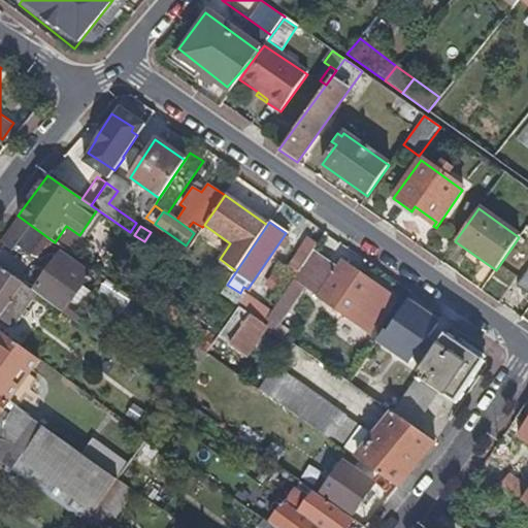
[(289,266),(298,272),(314,250),(316,246),(306,240),(289,266)]
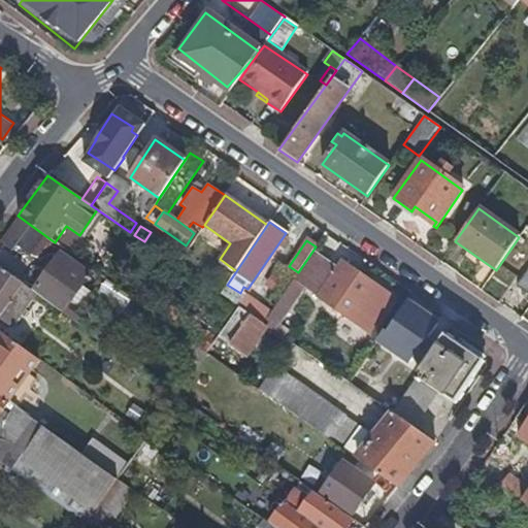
[(338,267),(314,250),(298,272),(272,309),(263,324),(266,326),(272,330),(303,287),(367,331),(392,296),(342,262),(338,267)]
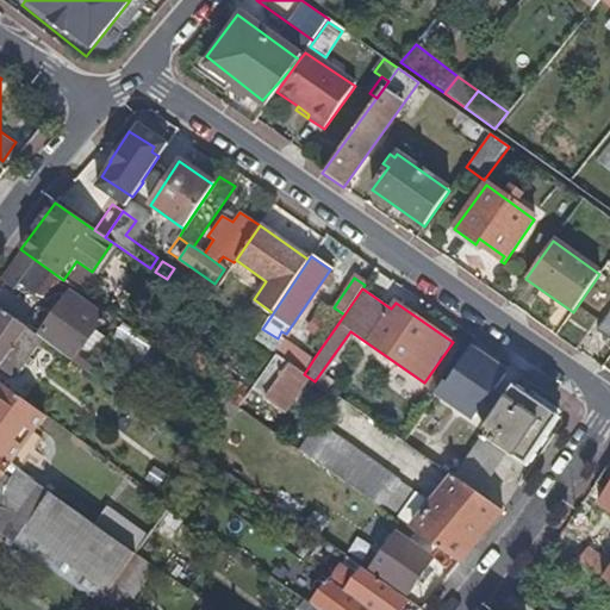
[(70,293),(38,337),(41,338),(80,367),(88,373),(97,362),(92,359),(104,342),(92,334),(103,317),(70,293)]
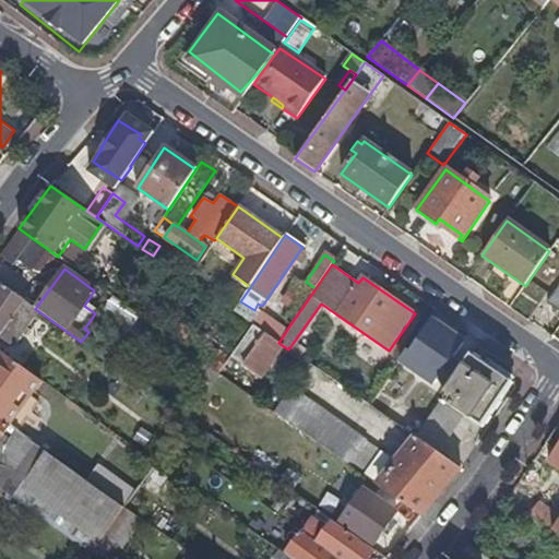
[(282,306),(295,314),(312,288),(299,280),(282,306)]
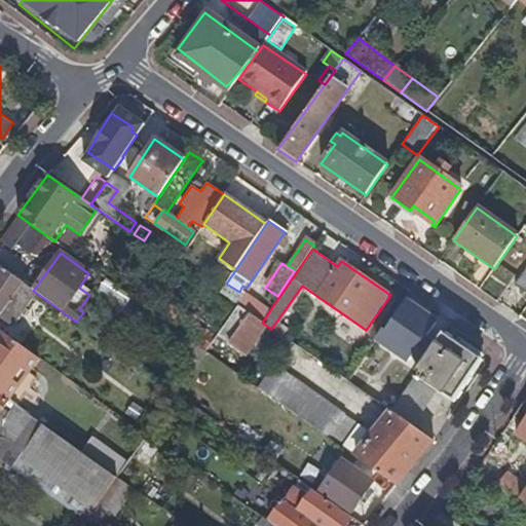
[(0,318),(11,327),(35,292),(33,291),(4,269),(0,274),(0,318)]
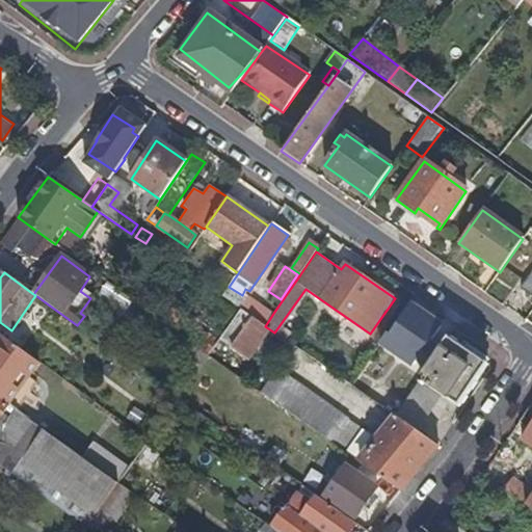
[(531,273),(521,290),(531,298),(531,273)]
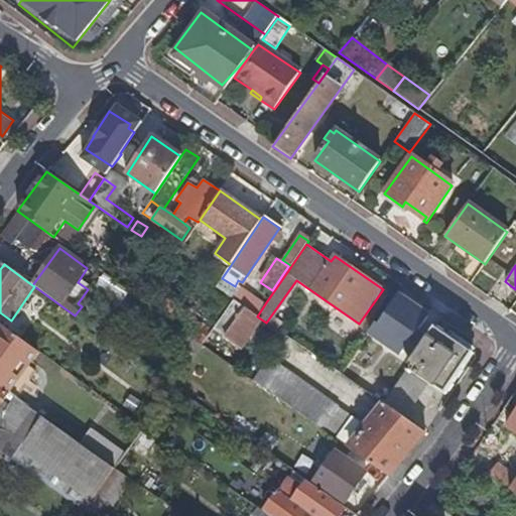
[(116,309),(128,292),(105,274),(92,292),(116,309)]
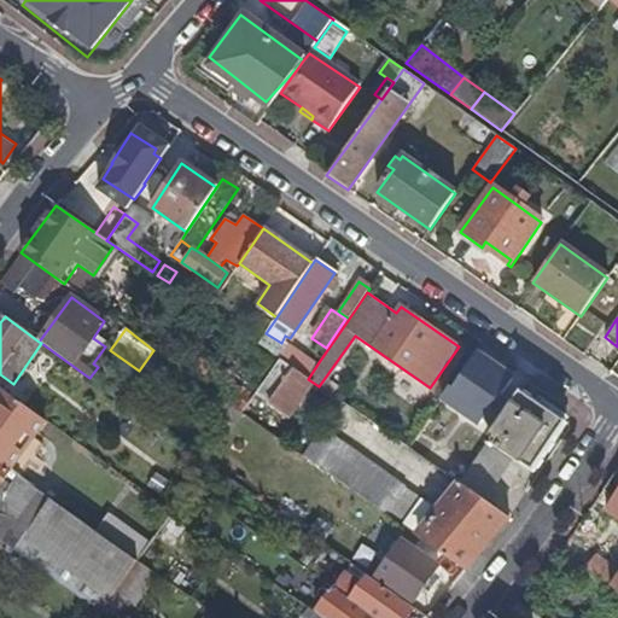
[(285,345),(277,357),(279,359),(308,379),(319,362),(314,359),(310,363),(285,345)]
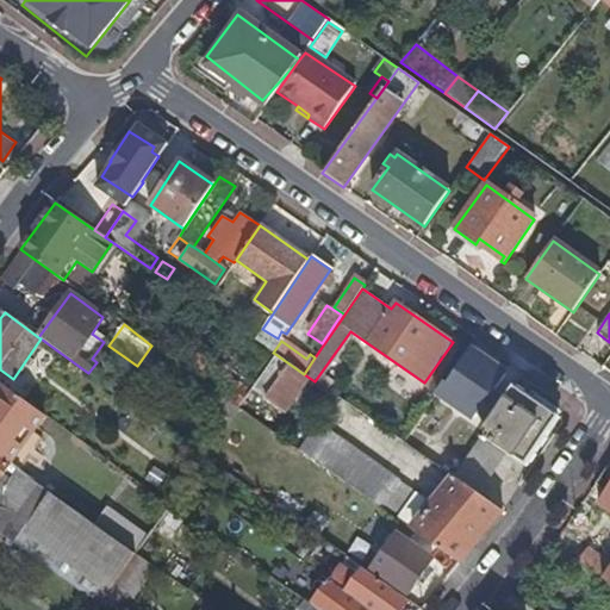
[(282,410),(307,377),(304,374),(275,354),(253,386),(266,396),(265,398),(282,410)]
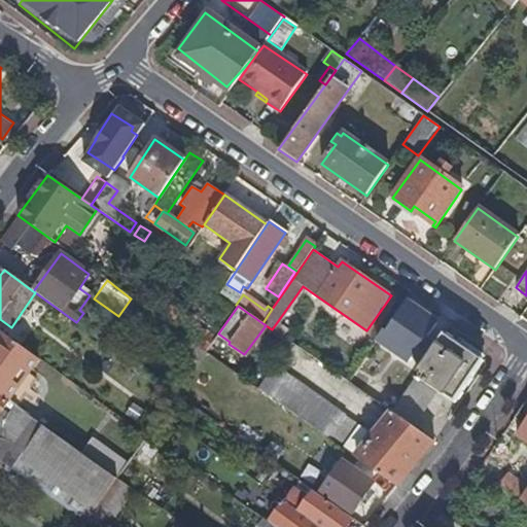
[(386,335),(382,331),(377,339),(409,361),(413,355),(420,360),(431,344),(424,340),(434,325),(406,306),(386,335)]
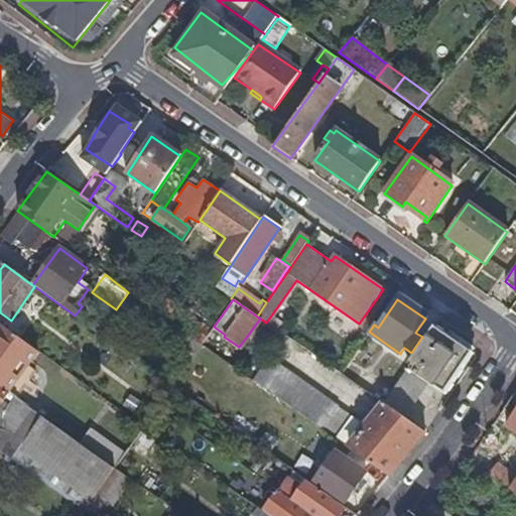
[(202,319),(189,337),(201,345),(213,328),(202,319)]
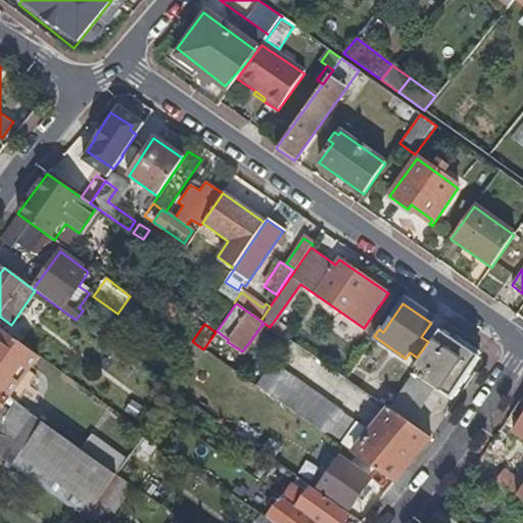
[(0,390),(8,396),(38,355),(0,327),(0,390)]
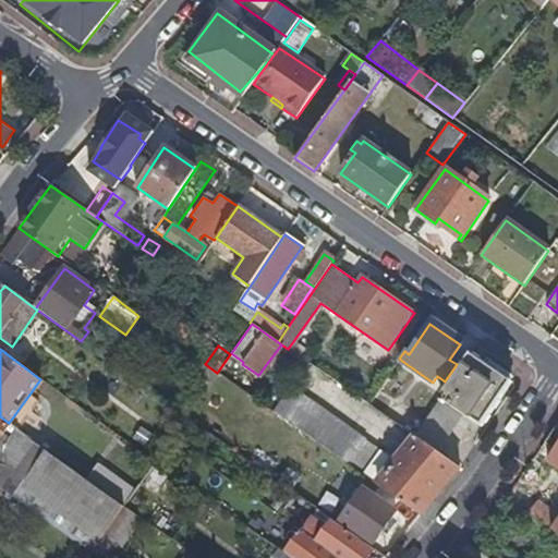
[(440,398),(463,413),(482,426),(512,383),(471,353),(440,398)]
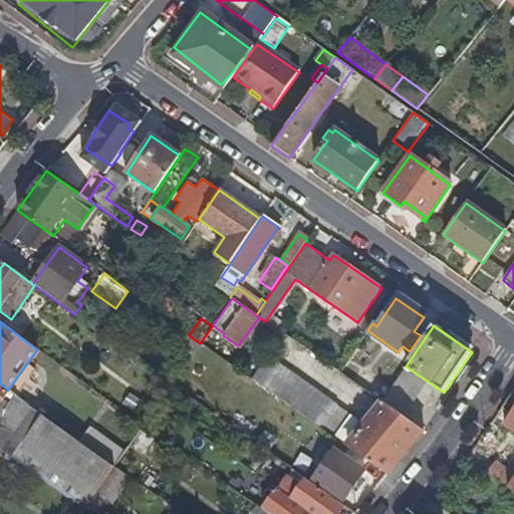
[(170,355),(184,365),(200,343),(189,335),(187,333),(170,355)]
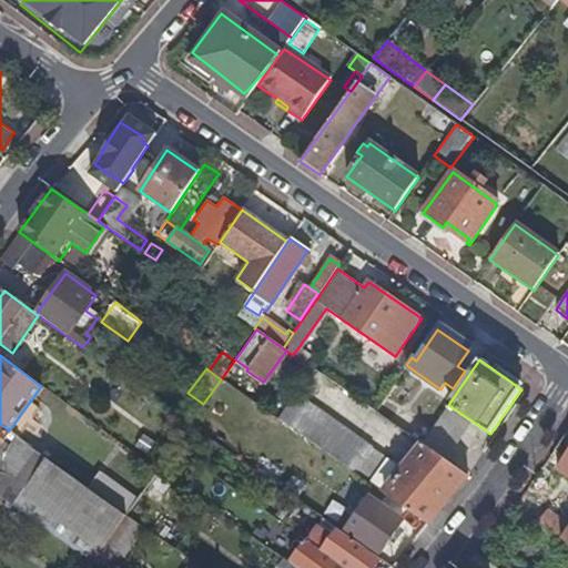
[(310,404),(291,428),(353,472),(354,470),(367,480),(384,457),(310,404)]
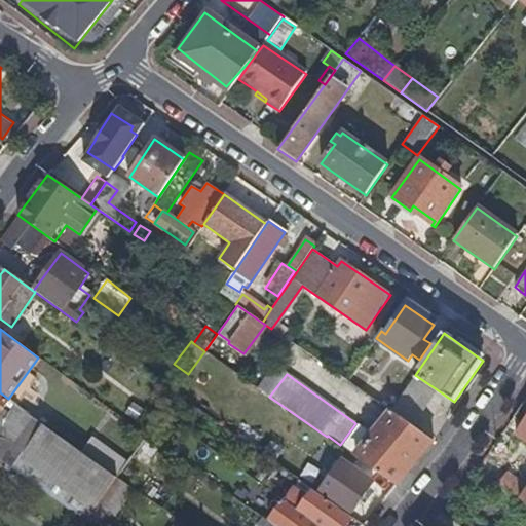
[(367,375),(358,387),(390,410),(400,398),(367,375)]
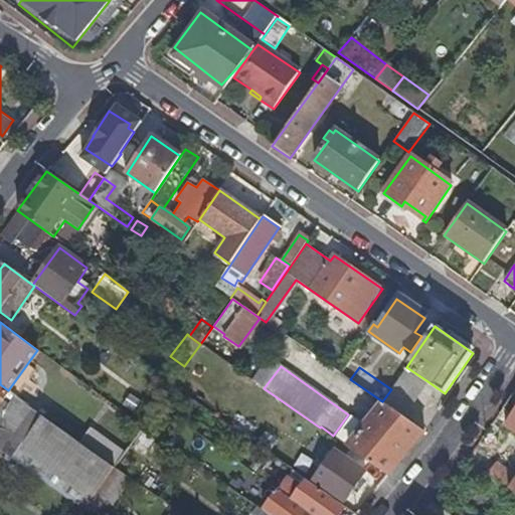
[(427,381),(406,367),(391,389),(382,401),(403,416),(427,381)]
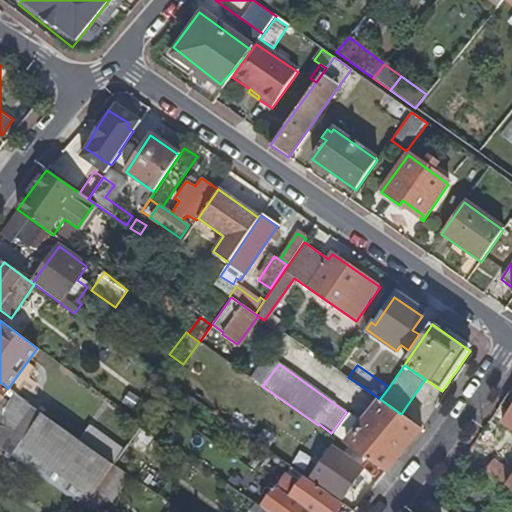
[(511,384),(497,406),(511,417),(511,429),(511,430),(511,384)]
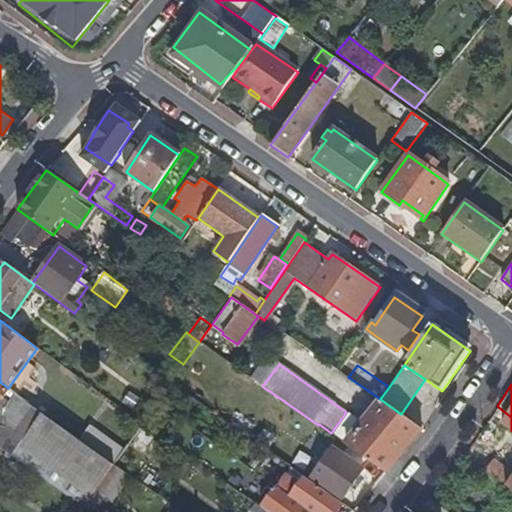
[(17,395),(0,418),(0,447),(35,473),(83,507),(113,464),(84,443),(17,395)]
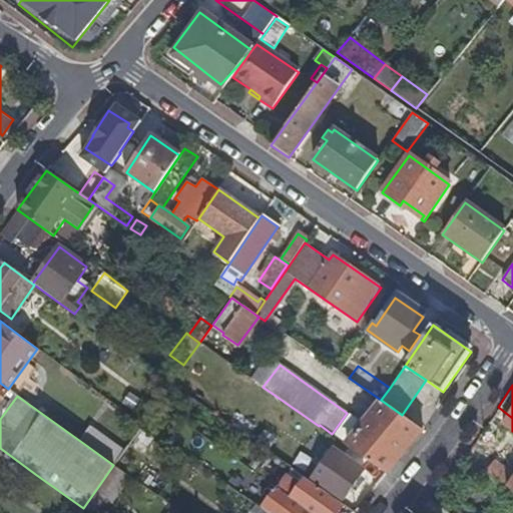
[(381,400),(347,446),(386,473),(423,429),(402,415),(381,400)]
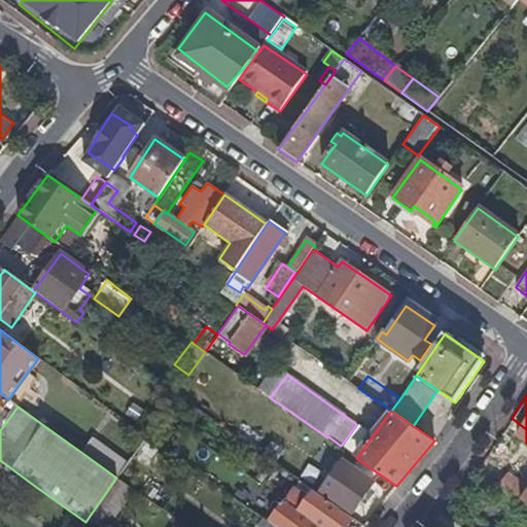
[(144,468),(160,446),(157,445),(145,436),(130,459),(144,468)]
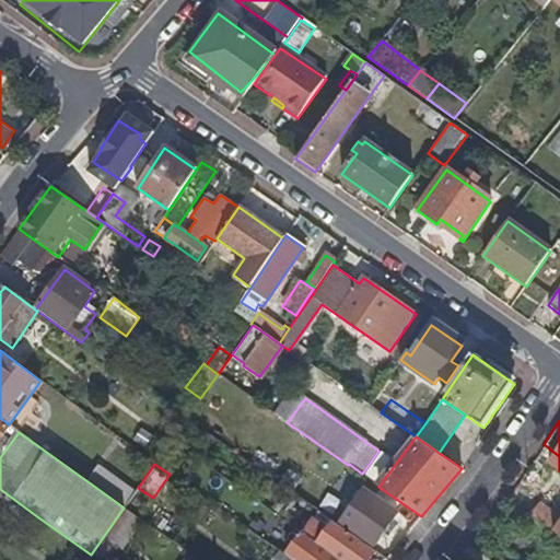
[(100,475),(92,485),(124,508),(131,498),(100,475)]
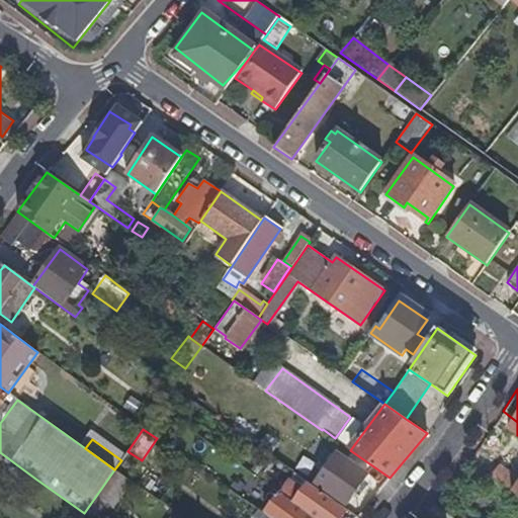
[(0,469),(27,490),(35,479),(0,452),(0,469)]
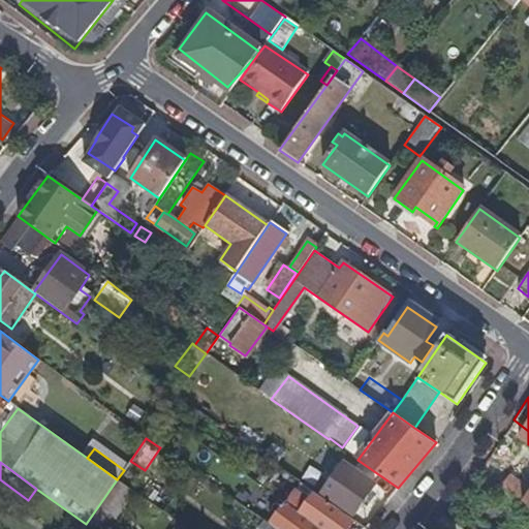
[(342,464),(319,494),(351,516),(373,486),(342,464)]
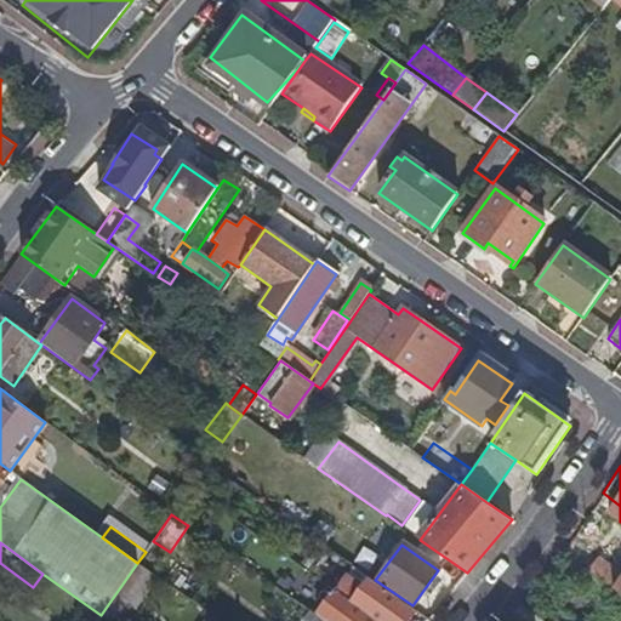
[(620,574),(598,559),(588,573),(611,590),(620,575),(620,574)]
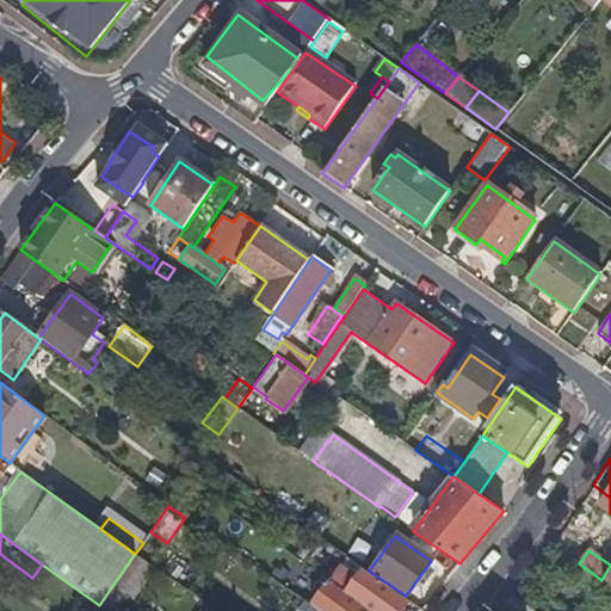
[(133,599),(154,568),(135,554),(99,605),(106,610),(116,610),(128,596),(133,599)]
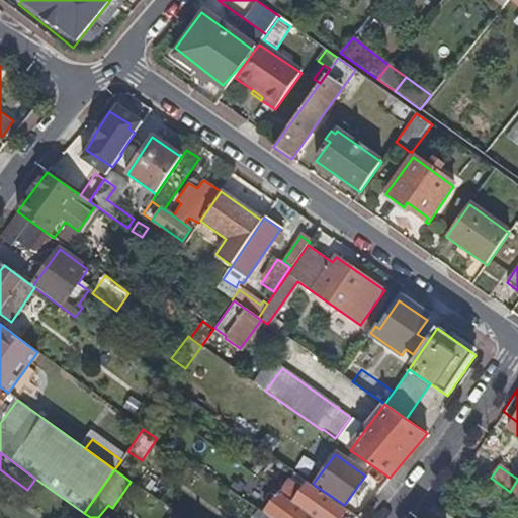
[(314,517),(339,517),(345,509),(293,472),(279,493),(314,517)]
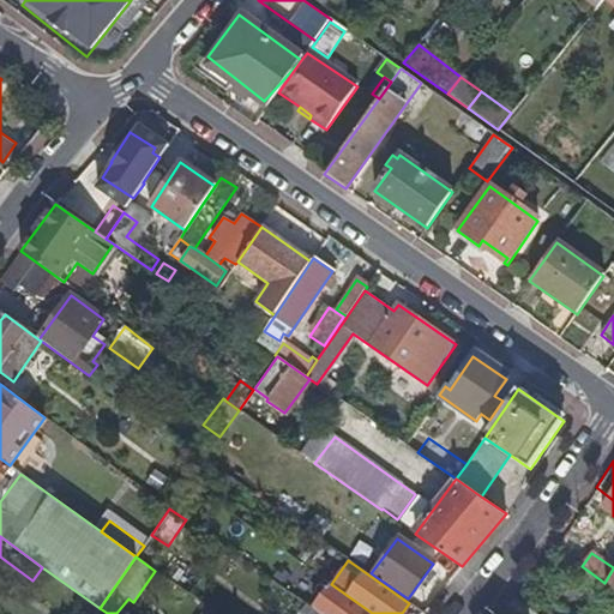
[(372,613),(331,584),(313,611),(318,613),(372,613)]
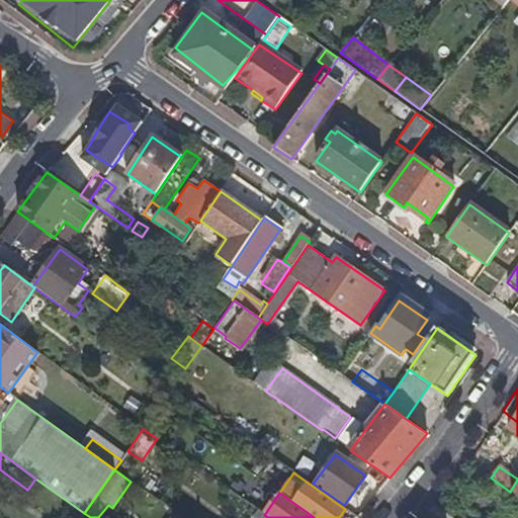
[(451,517),(433,505),(429,510),(439,517),(451,517)]
